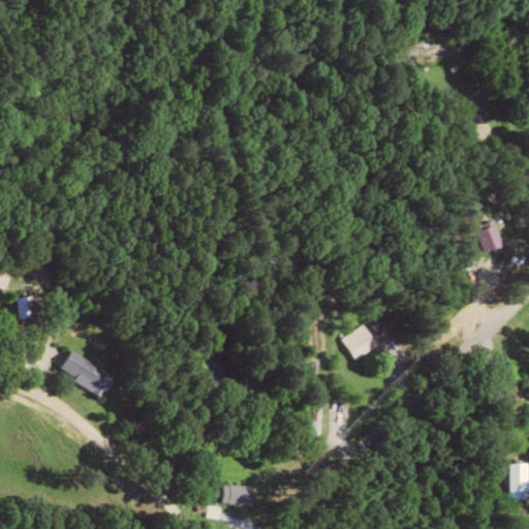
[(479,251),(497,247),(492,223),(474,227),(479,251)]
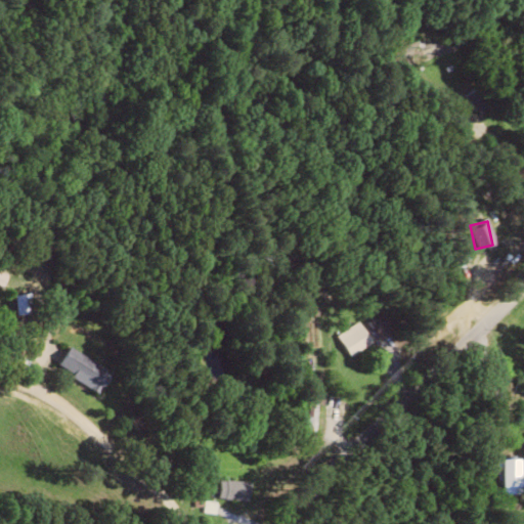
[(370,324),(380,341),(392,335),(382,317),(370,324)]
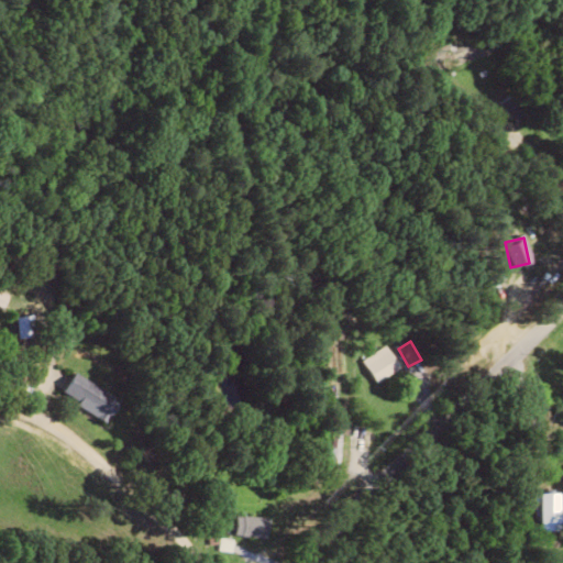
[(398,370),(385,346),(361,360),(374,383),(398,370)]
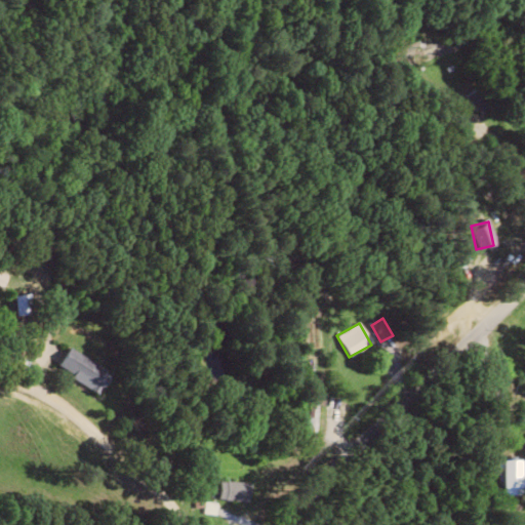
[(107,380),(94,373),(99,364),(70,347),(56,370),(99,394),(107,380)]
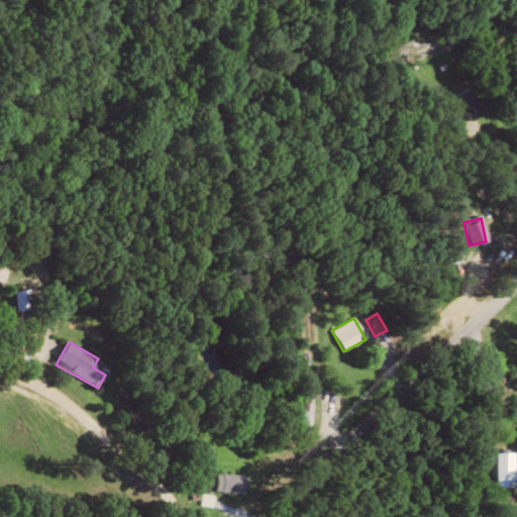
[(514,451),(496,451),(496,486),(514,486),(514,451)]
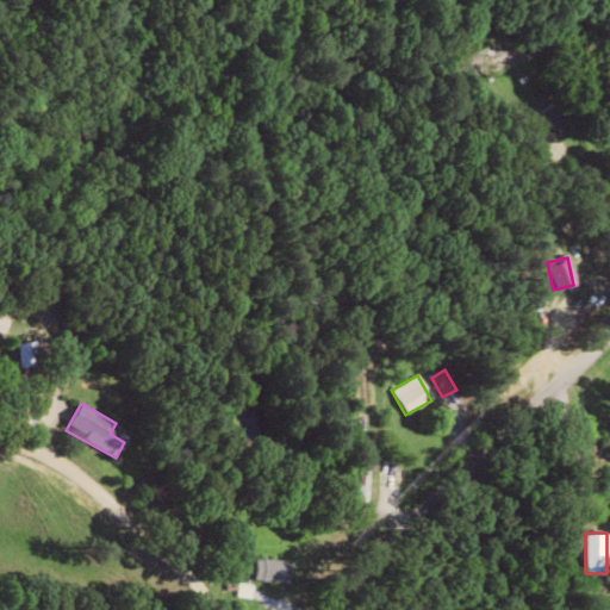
[(255,582),(288,583),(290,560),(255,560),(255,582)]
